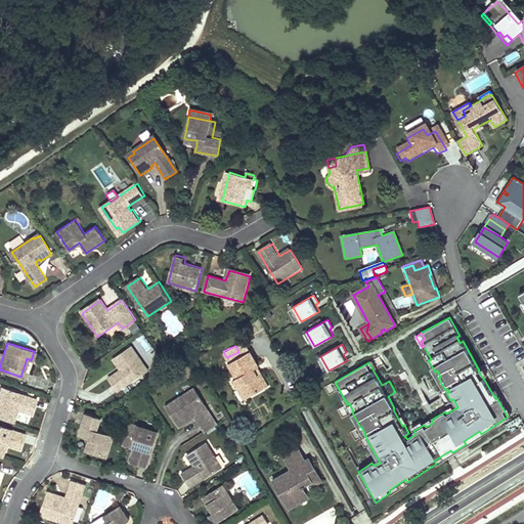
[(131,348),(121,354),(112,360),(119,370),(107,378),(117,392),(146,372),(131,348)]
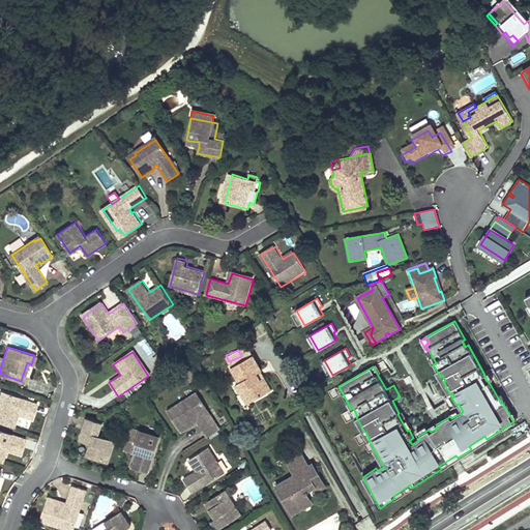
[(263,374),(255,358),(232,371),(240,384),(236,387),(241,395),(245,392),(252,405),(268,395),(257,377),(261,375),(263,374)]
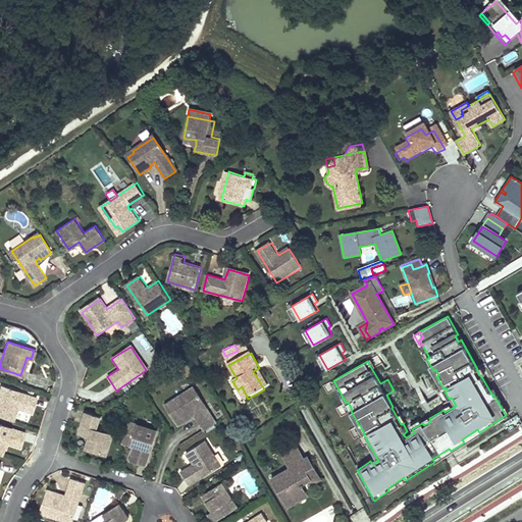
[(257,369),(253,371),(264,389),(268,387),(257,369)]
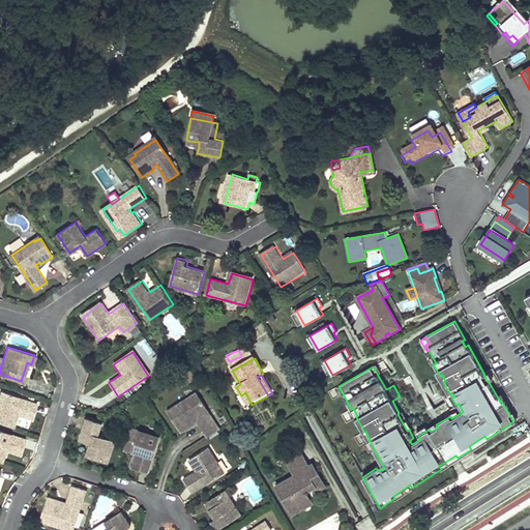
[(17,414),(30,419),(35,404),(0,391),(0,422),(12,427),(17,414)]
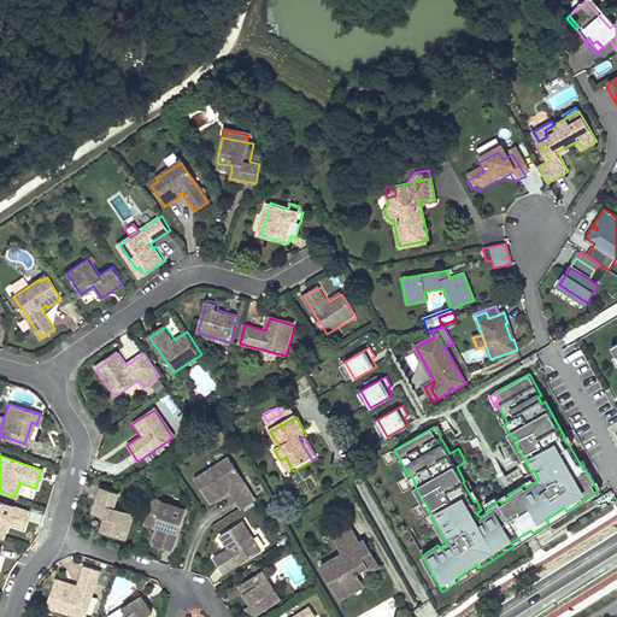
[(206,475),(201,477),(198,480),(211,500),(224,492),(223,489),(228,486),(242,507),(257,498),(229,456),(204,472),(206,475)]
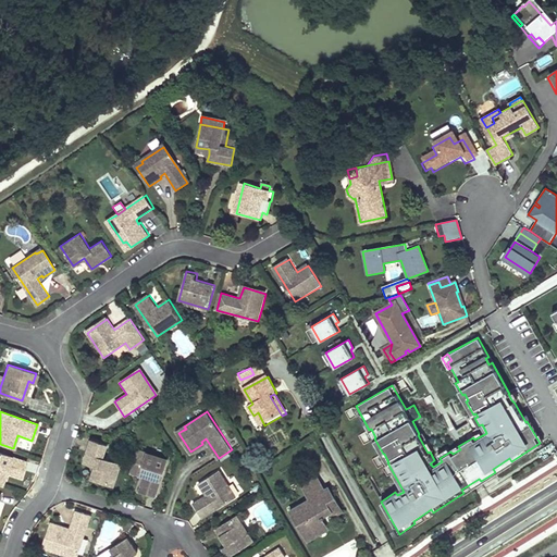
[(258,412),(254,416),(260,428),(264,425),(258,412)]
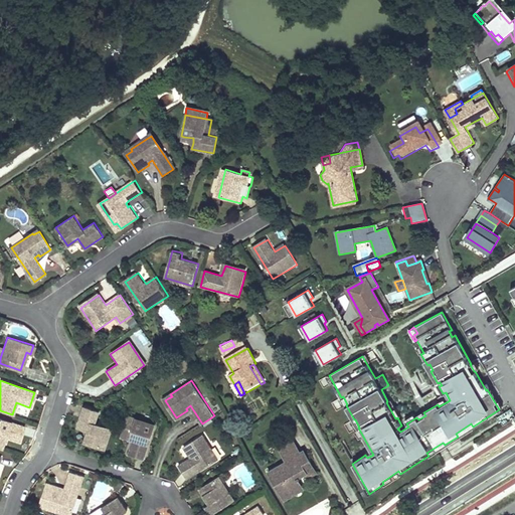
[(82,406),(75,426),(88,431),(83,442),(104,449),(111,428),(99,423),(102,413),(82,406)]
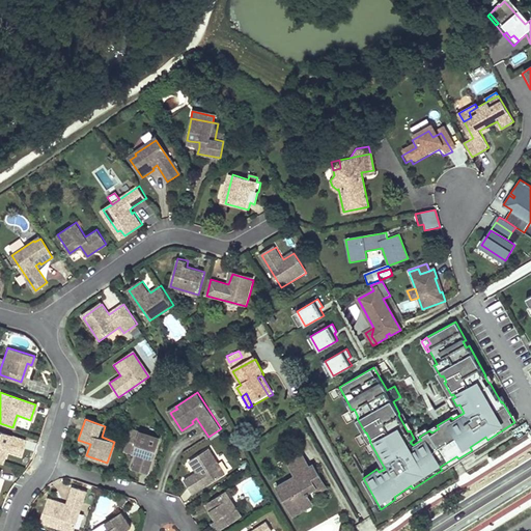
[(135,454),(133,460),(131,468),(146,473),(150,460),(152,453),(158,438),(131,428),(123,450),(135,454)]
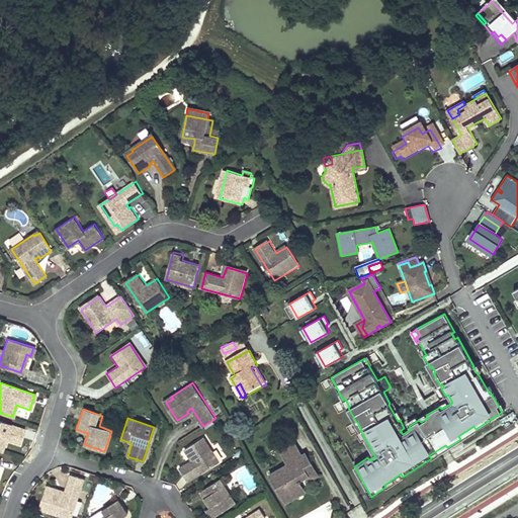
[(4,439),(11,441),(18,444),(23,429),(0,421),(0,450),(0,451),(4,439)]
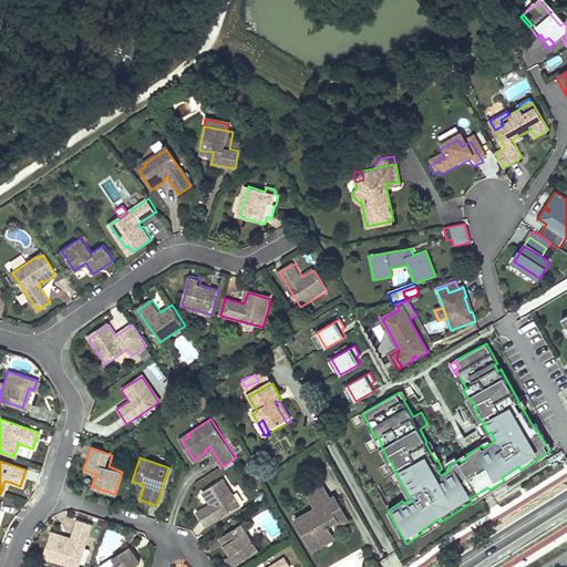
[(502,477),(504,481),(521,470),(518,466),(502,477)]
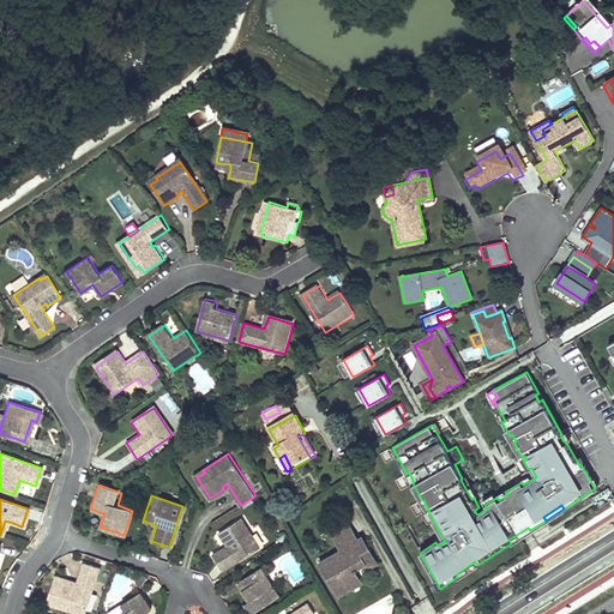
[(242,517),(230,524),(220,531),(228,545),(214,554),(223,569),(260,546),(242,517)]
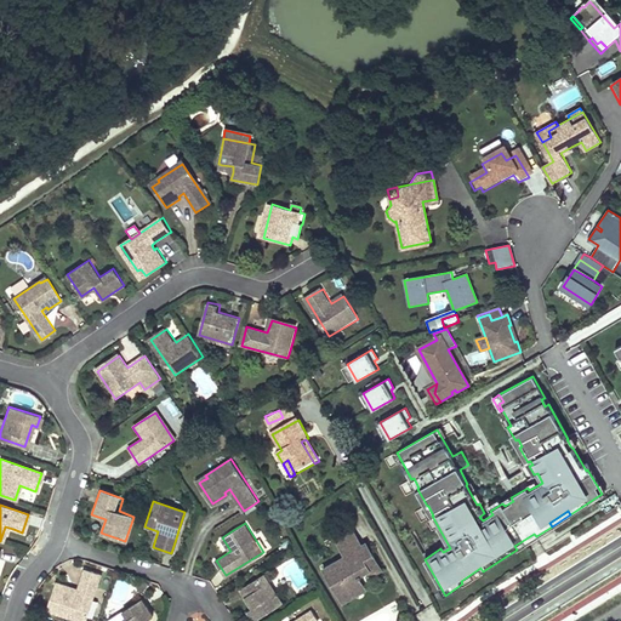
[(351,529),(334,539),(337,547),(355,536),(351,529)]
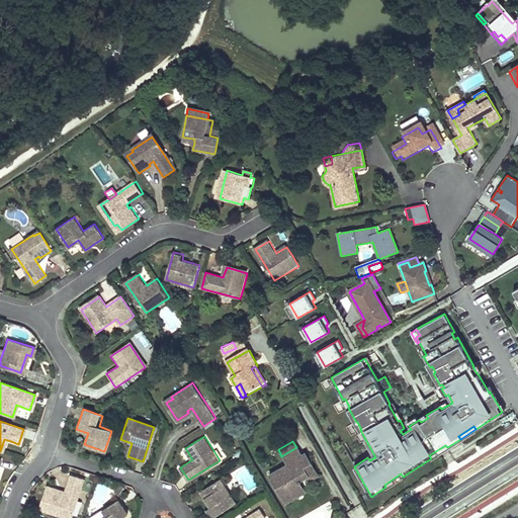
[(429,455),(431,458),(447,447),(445,445),(429,455)]
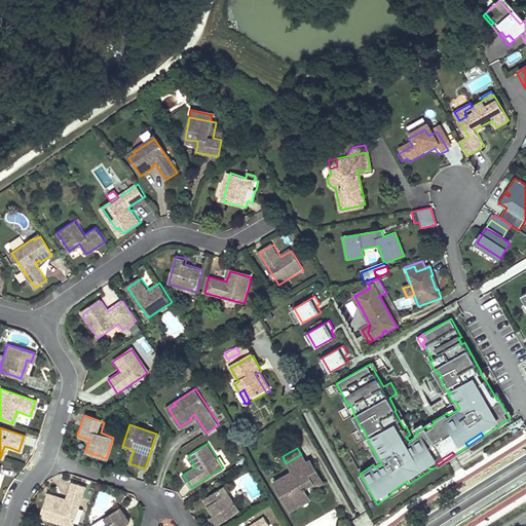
[(283,477),(272,483),(286,505),(305,496),(301,489),(310,484),(313,488),(322,484),(313,470),(306,474),(302,465),(306,463),(301,454),(286,463),(292,475),(285,479),(283,477)]
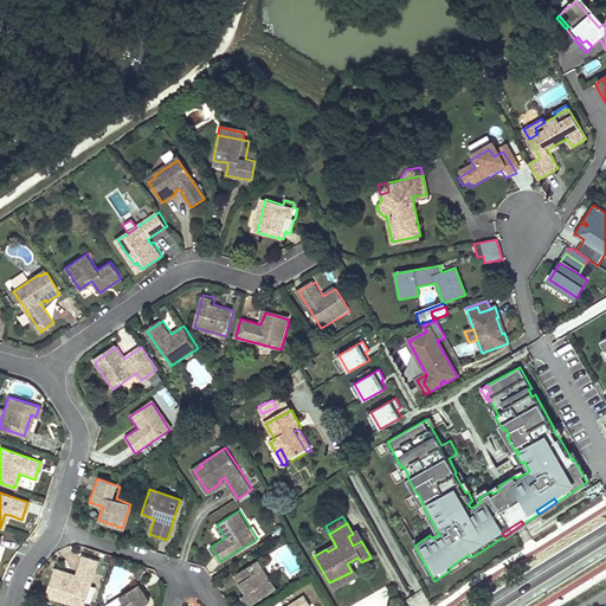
[(356,533),(353,534),(348,536),(353,546),(361,541),(356,533)]
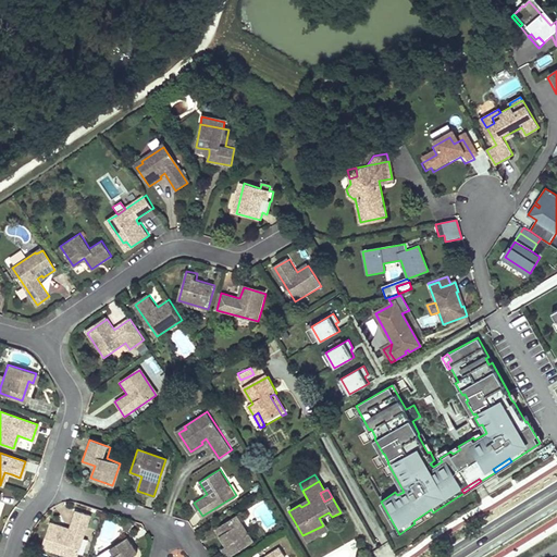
[(413,521),(415,523),(433,512),(431,509),(413,521)]
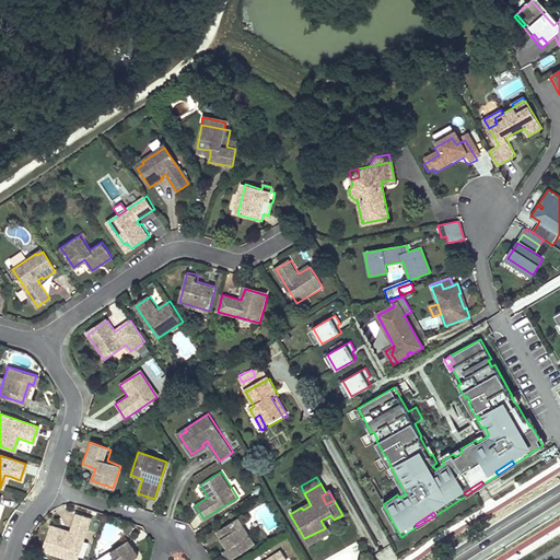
[(49,525),(43,546),(50,549),(49,551),(74,559),(76,559),(90,517),(76,513),(69,534),(63,533),(63,529),(49,525)]
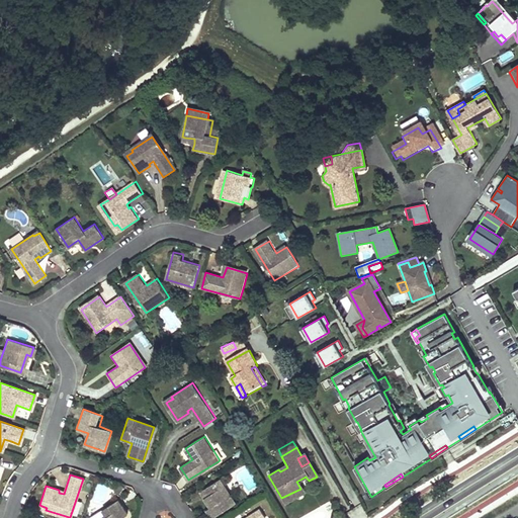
[(207,510),(209,514),(212,517),(236,503),(221,479),(200,491),(211,507),(207,510)]
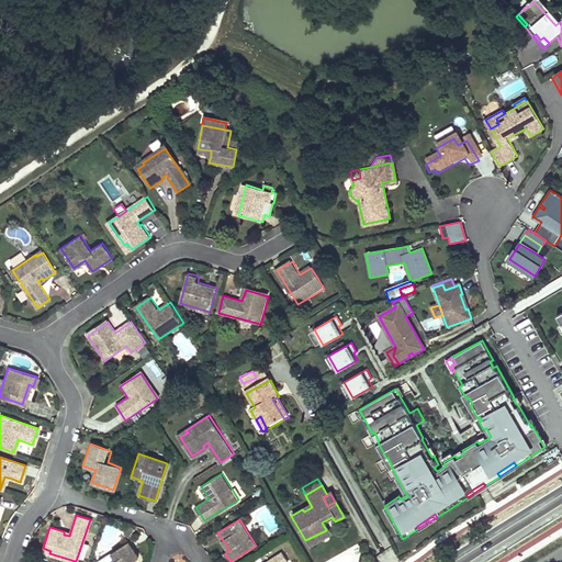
[(326,530),(305,540),(308,546),(329,536),(326,530)]
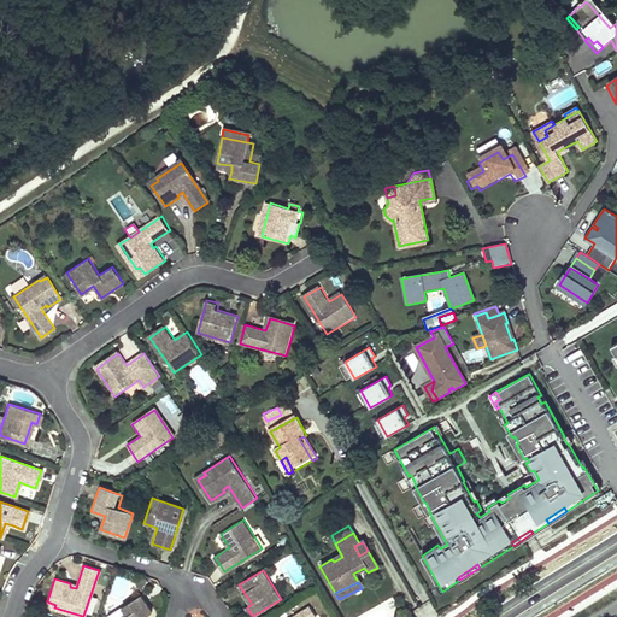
[(146,616),(152,613),(141,597),(125,607),(130,615),(125,616),(146,616)]
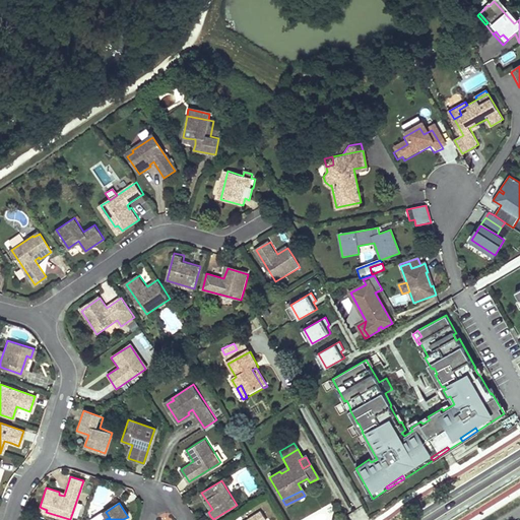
[(26,519),(31,509),(24,507),(20,519),(24,519),(26,519)]
